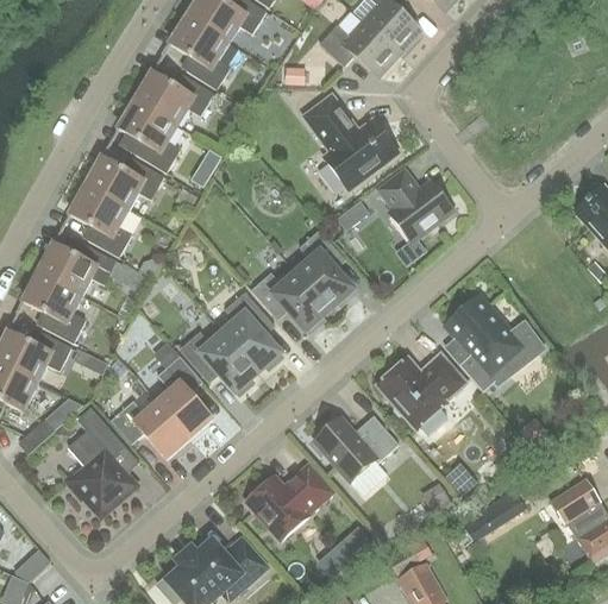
[(231,0),(229,4),(223,0),(196,0),(187,16),(229,42),(239,25),(251,33),(265,11),(249,0),(231,0)]
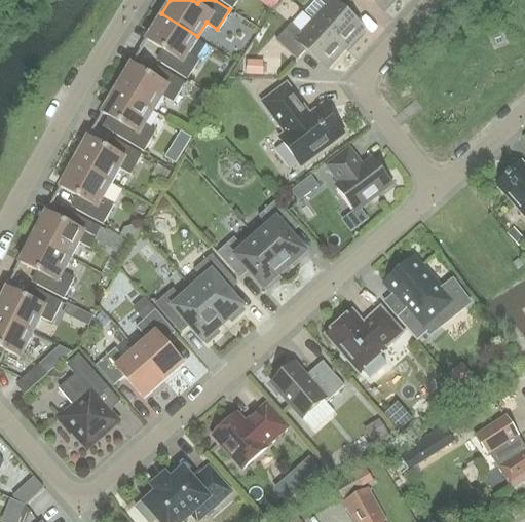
[(343,6),(348,0),(321,0),(326,4),(313,17),(344,45),(363,25),(343,6)]
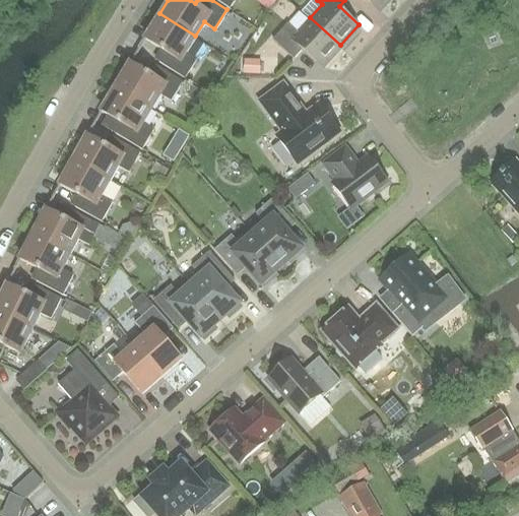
[(186,50),(195,36),(159,13),(144,37),(165,50),(158,59),(184,75),(196,57),(186,50)]
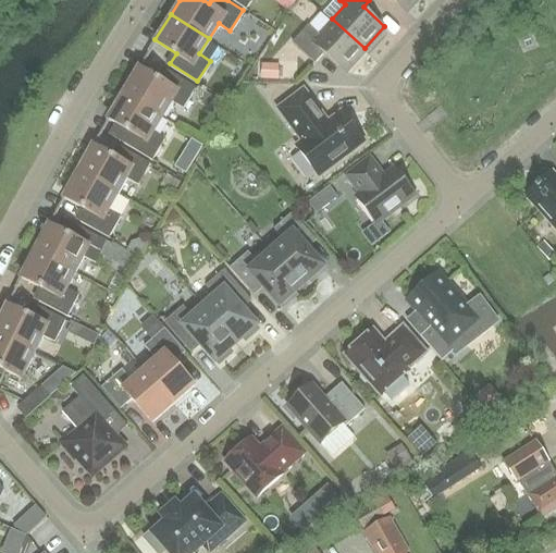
[(365,48),(332,19),(319,33),(308,22),(292,40),(314,61),(324,50),(345,70),(365,48)]
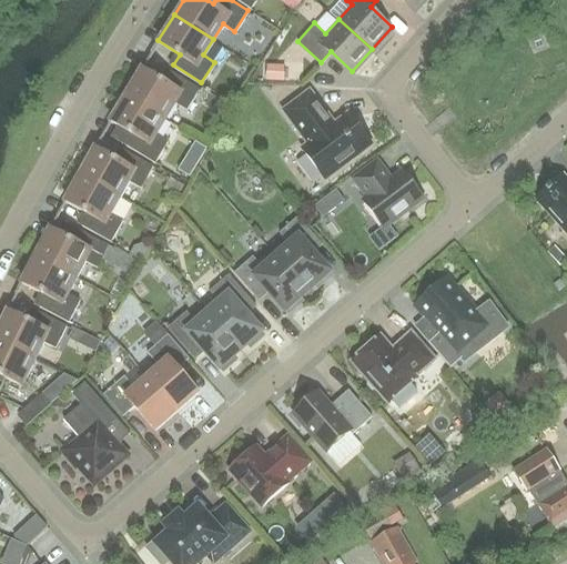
[(267,61),(266,76),(280,77),(280,62),(267,61)]
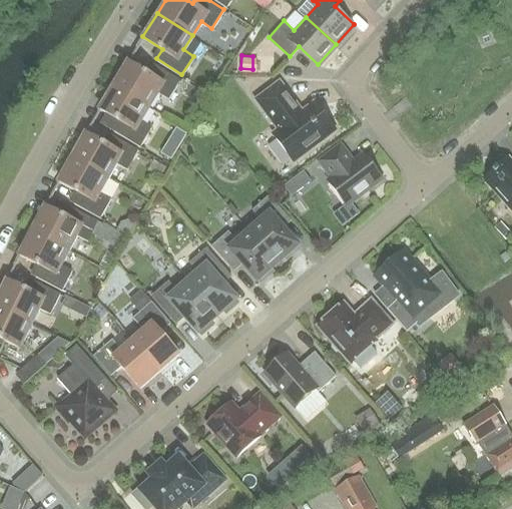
[(148,72),(127,60),(113,83),(149,105),(158,91),(168,97),(180,78),(154,62),(148,72)]
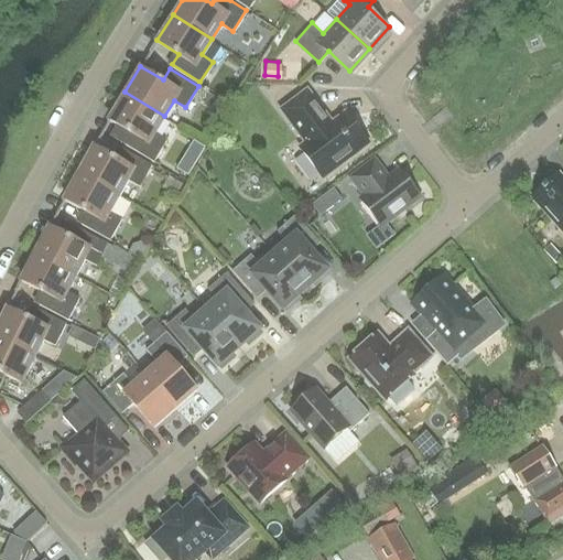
[(367,140),(346,111),(332,122),(306,88),(282,107),(307,141),(300,146),(322,174),(367,140)]
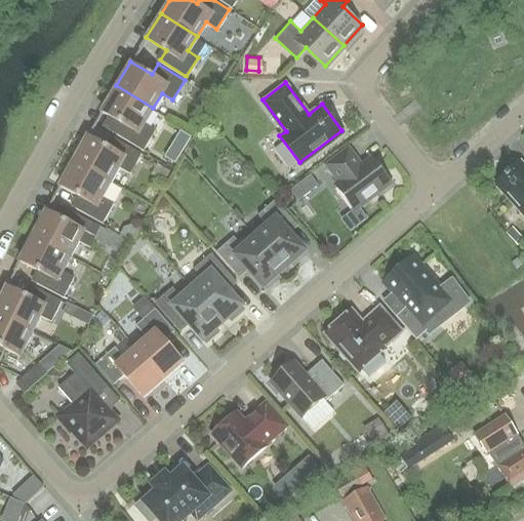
[(144,122),(153,108),(116,85),(102,110),(123,122),(117,132),(143,148),(155,128),(144,122)]
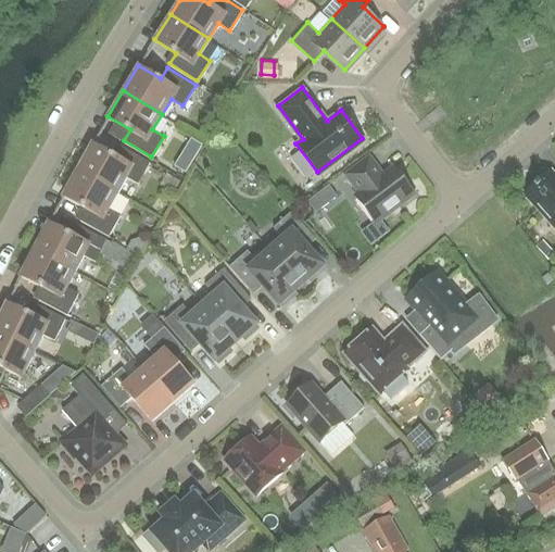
[(211,109),(217,98),(206,91),(200,102),(211,109)]
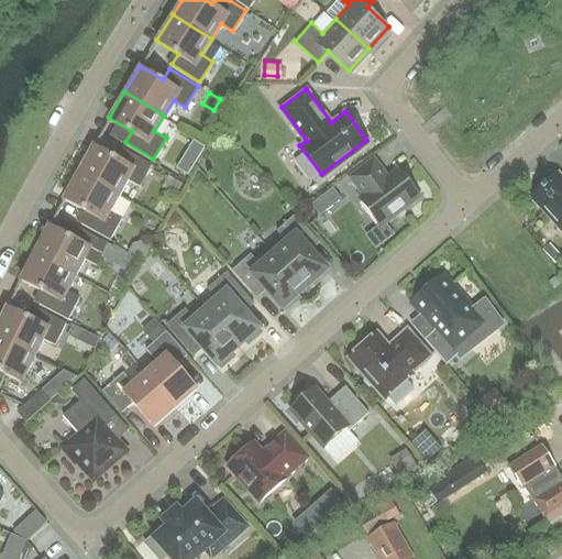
[(117,157),(94,145),(79,171),(119,194),(128,177),(140,184),(152,163),(122,146),(117,157)]
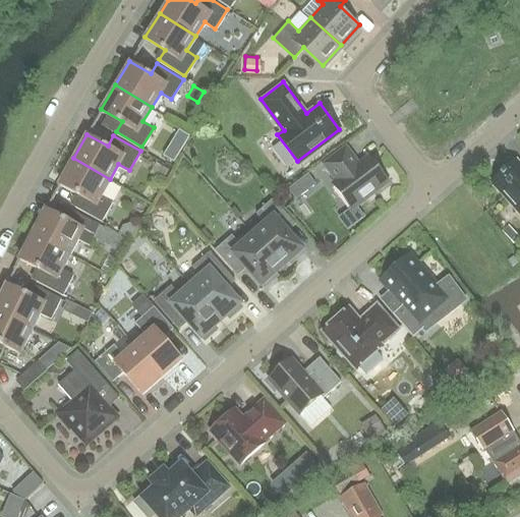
[(387,179),(368,155),(357,163),(353,158),(355,157),(346,145),(324,161),(337,179),(333,182),(351,207),(387,179)]
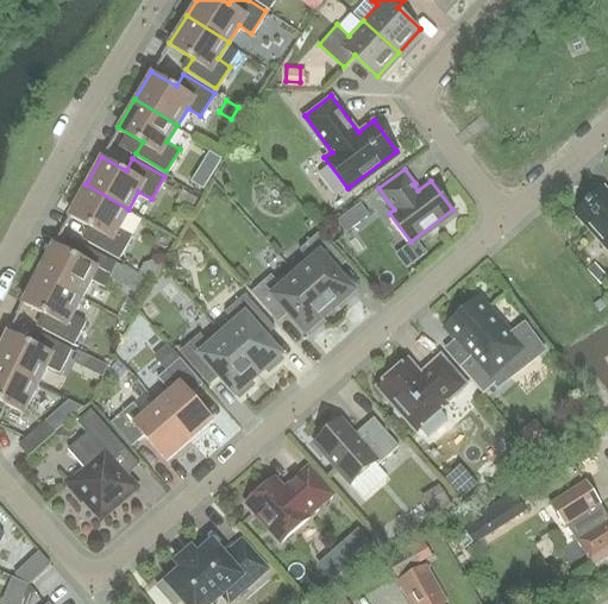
[(193,174),(186,186),(200,194),(207,182),(193,174)]
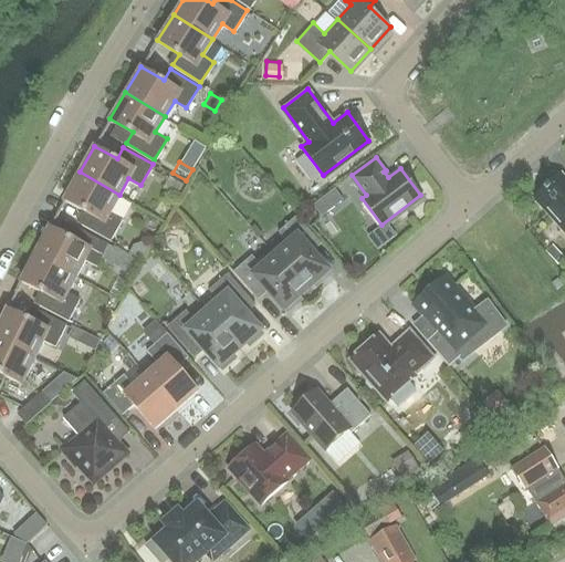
[(111,210),(119,195),(80,172),(64,198),(87,211),(81,222),(111,239),(122,217),(111,210)]
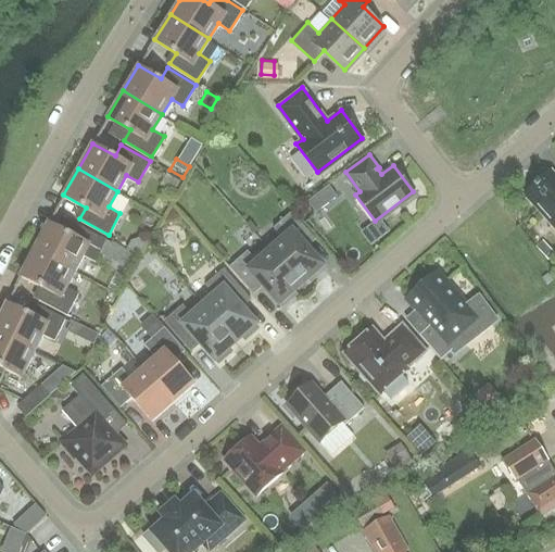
[(554,173),(551,170),(539,180),(538,180),(534,183),(535,184),(525,192),(554,226),(554,173)]
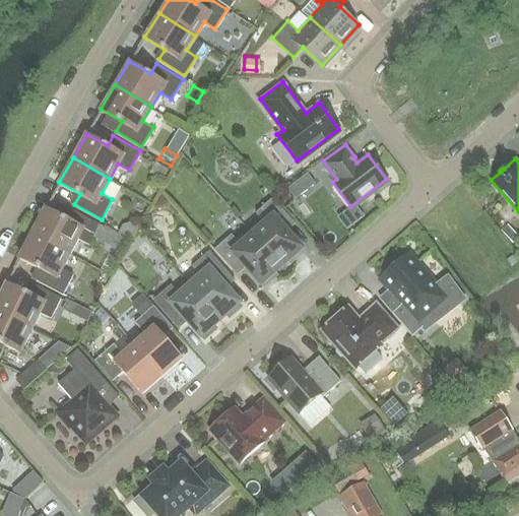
[(156,159),(150,171),(163,178),(169,167),(156,159)]
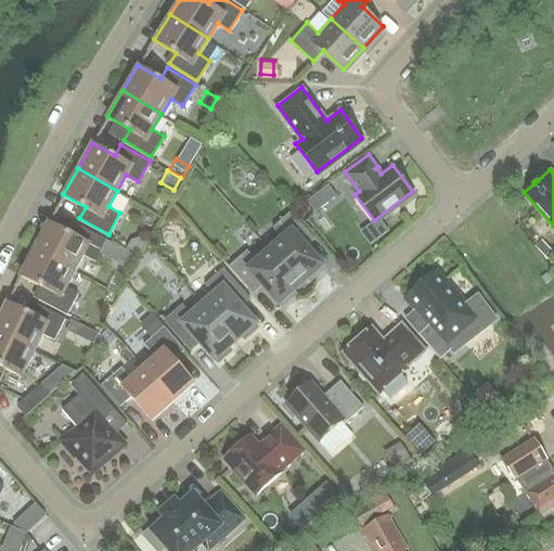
[(329,182),(307,199),(314,209),(336,193),(329,182)]
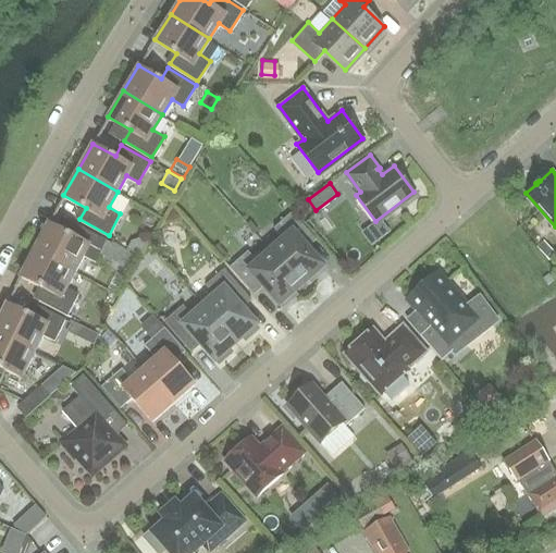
[(310,231),(292,210),(273,225),(284,237),(271,249),(301,283),(308,277),(311,280),(325,268),(300,240),(310,231)]
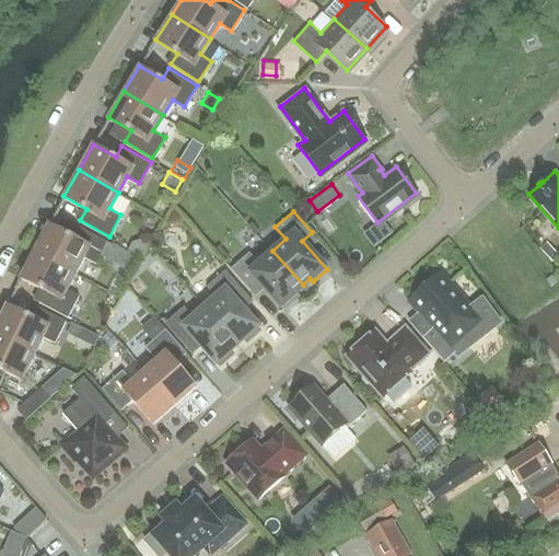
[(72,235),(49,223),(35,250),(76,271),(84,255),(95,261),(101,252),(107,240),(78,224),(72,235)]
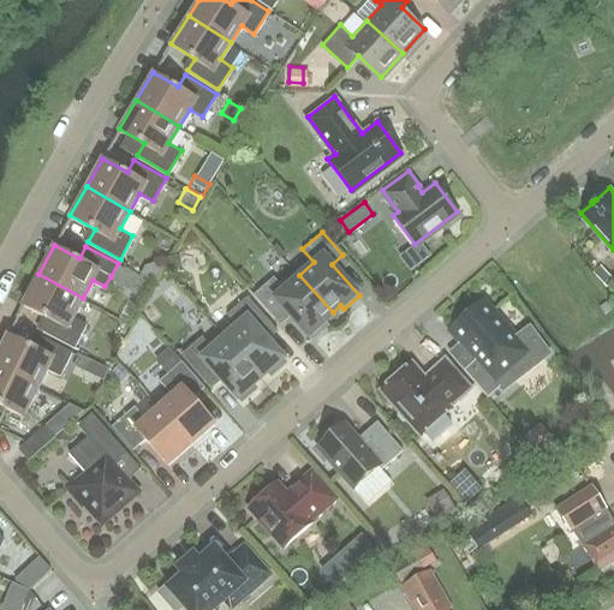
[(118,263),(111,276),(147,297),(154,281),(139,274),(124,265),(123,265),(118,263)]
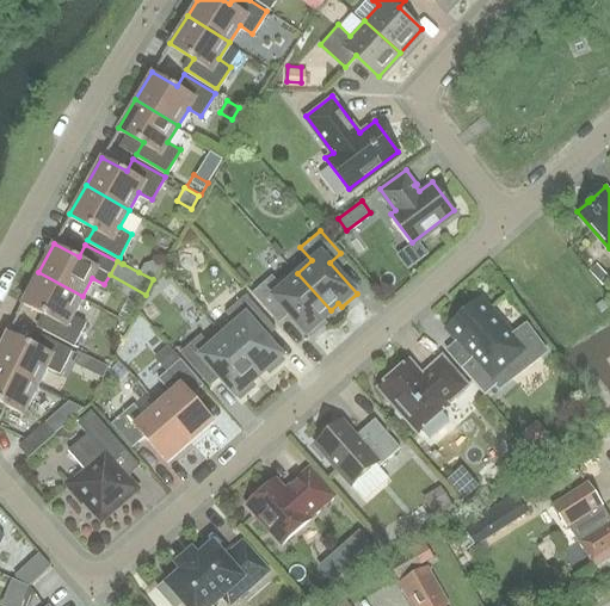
[(142,265),(139,272),(153,279),(161,265),(153,261),(142,265)]
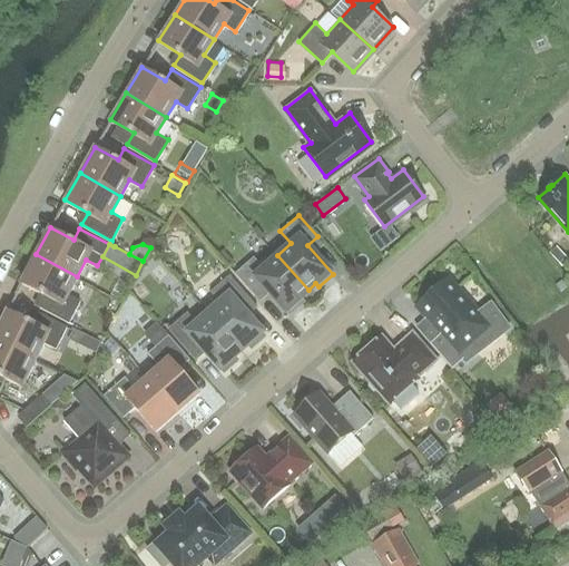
[(222,246),(217,251),(228,263),(233,259),(222,246)]
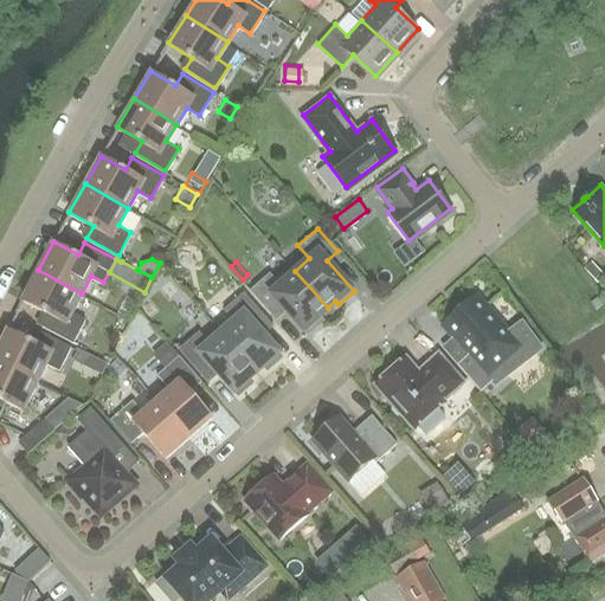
[(72,311),(82,293),(38,270),(23,298),(47,311),(42,324),(72,341),(85,317),(72,311)]
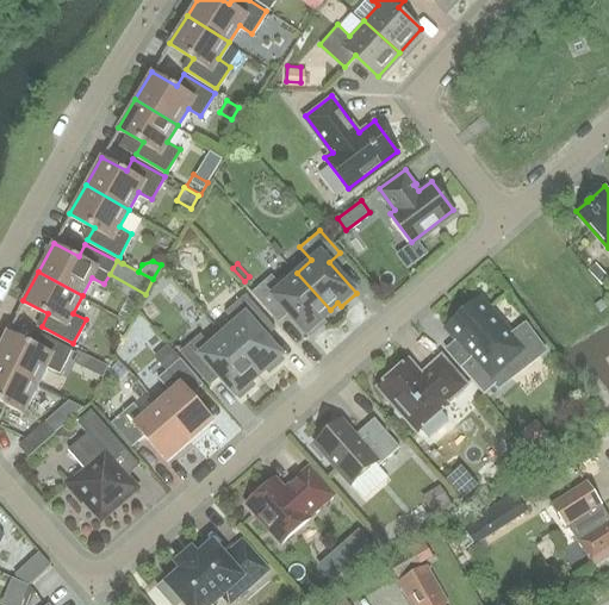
[(330,310),(297,273),(283,286),(271,272),(252,289),(272,312),(283,303),(310,334),(325,320),(322,317),(330,310)]
